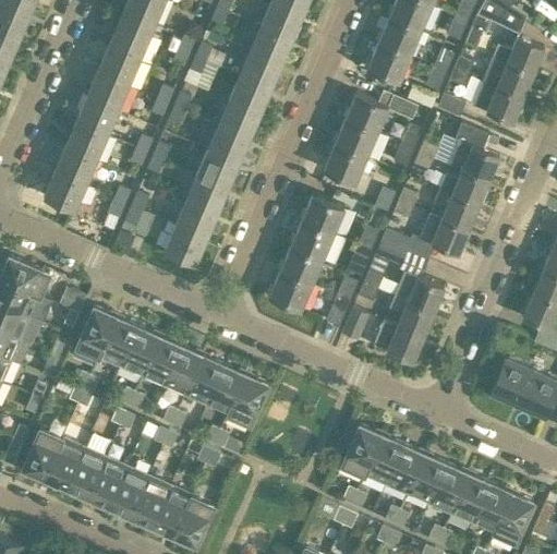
[(0,0),(0,23),(23,34),(34,8),(16,0),(0,0)]
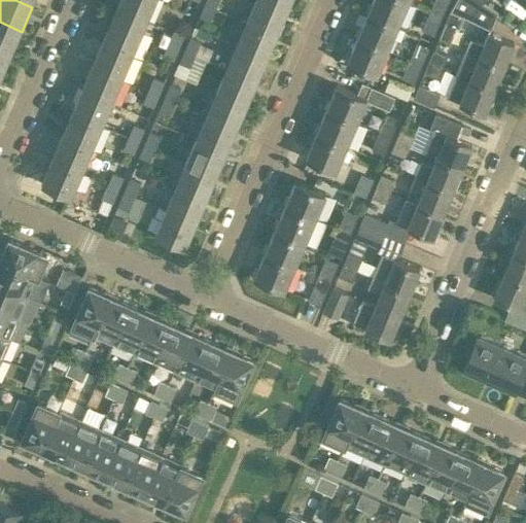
[(148,0),(123,0),(116,14),(145,28),(155,3),(148,0)]
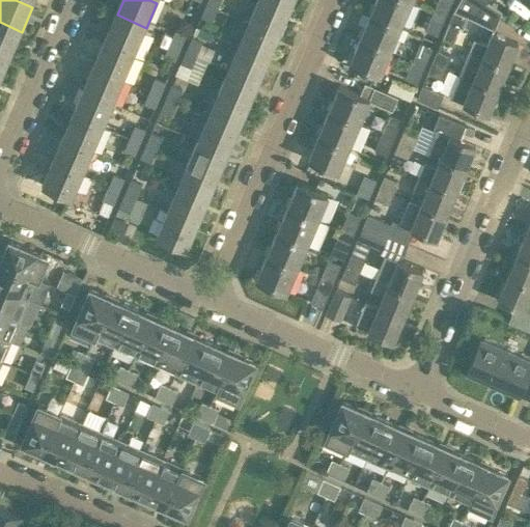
[(208,0),(206,6),(218,11),(222,0),(208,0)]
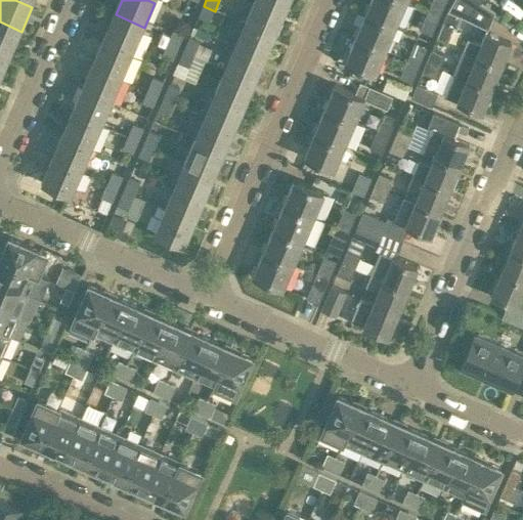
[(274,37),(285,13),(255,0),(245,24),(274,37)]
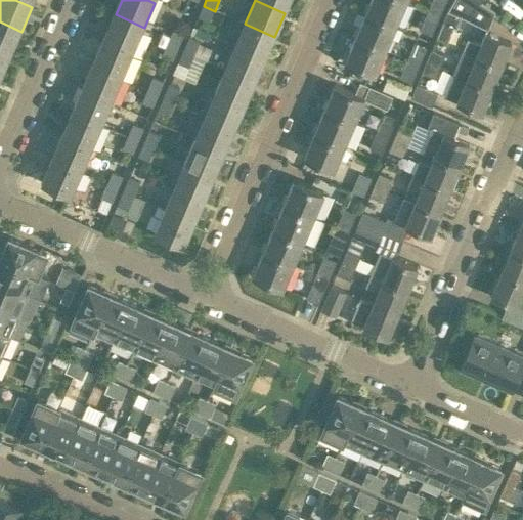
[(285,13),(290,0),(255,0),(285,13)]
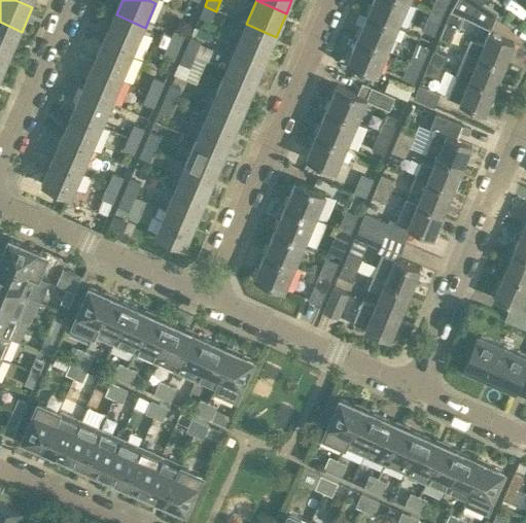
[(408,5),(395,0),(374,0),(367,15),(397,30),(408,5)]
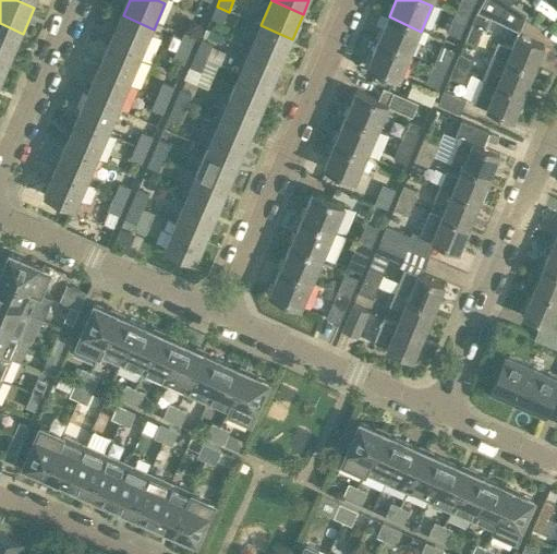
[(468,21),(475,3),(476,0),(461,0),(455,15),(468,21)]
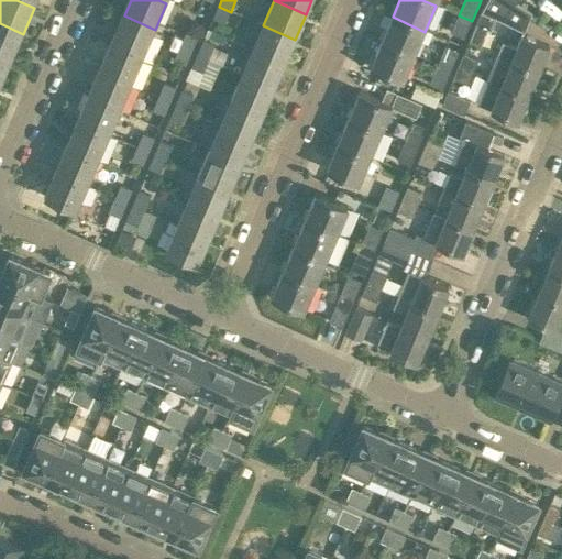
[(507,0),(488,0),(481,14),(469,44),(481,48),(487,32),(491,33),(496,21),(502,23),(514,3),(507,0)]
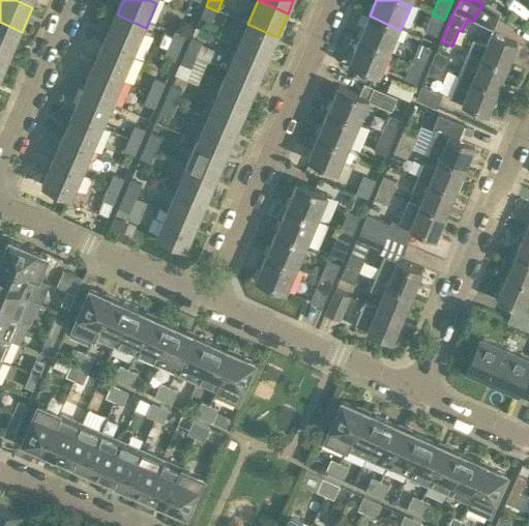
[(206,6),(200,20),(211,25),(217,11),(206,6)]
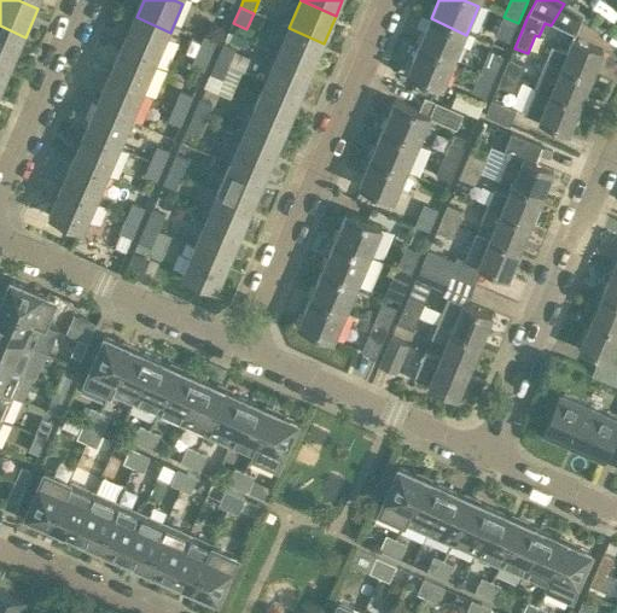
[(170,33),(137,17),(124,46),(158,60),(170,33)]
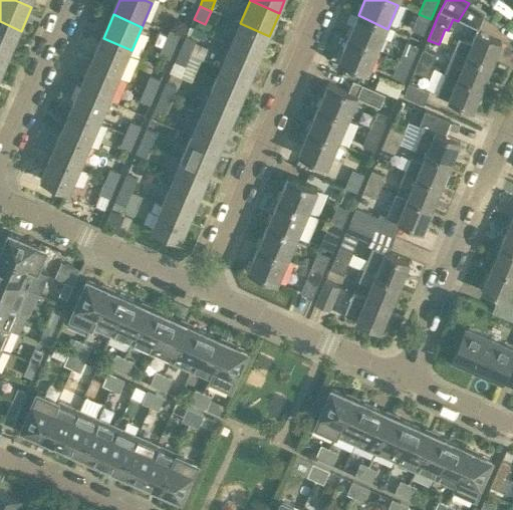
[(424,37),(431,19),(419,14),(412,32),(424,37)]
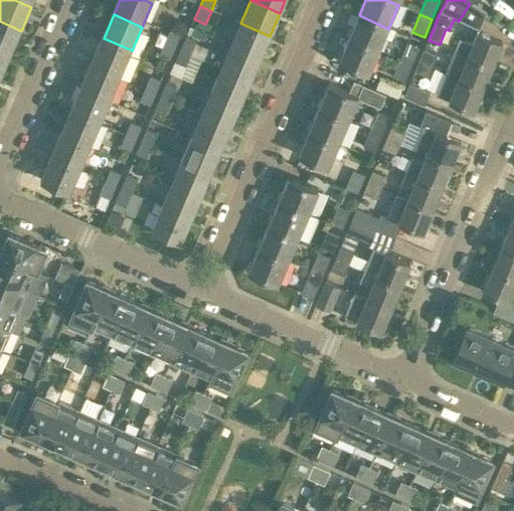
[(359,15),(348,39),(378,52),(388,29),(359,15)]
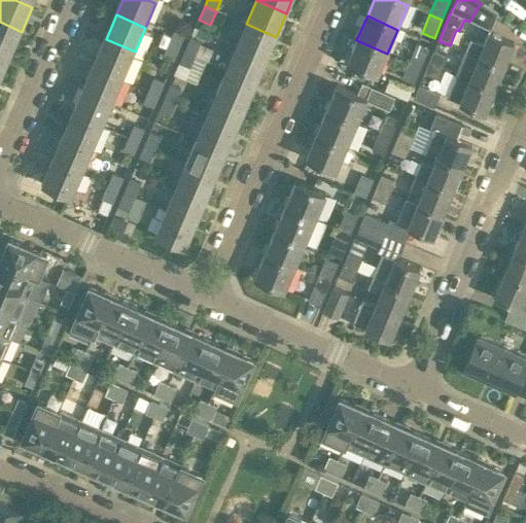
[(0,50),(11,56),(22,32),(0,22),(0,50)]
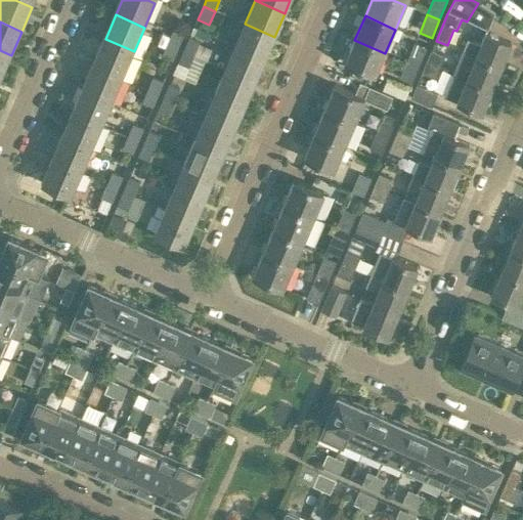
[(264,59),(274,37),(245,24),(234,47),(264,59)]
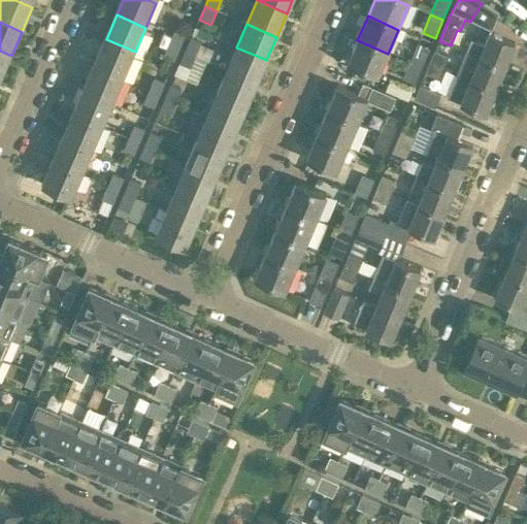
[(223,41),(195,29),(192,36),(220,48),(223,41)]
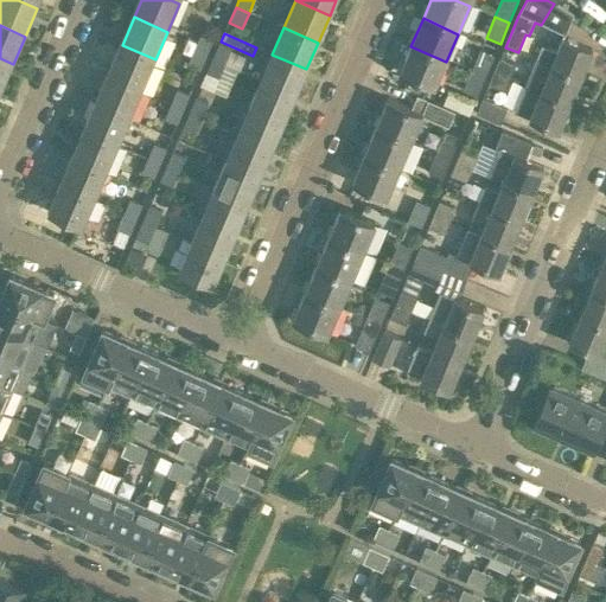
[(202,36),(195,51),(208,57),(214,42),(202,36)]
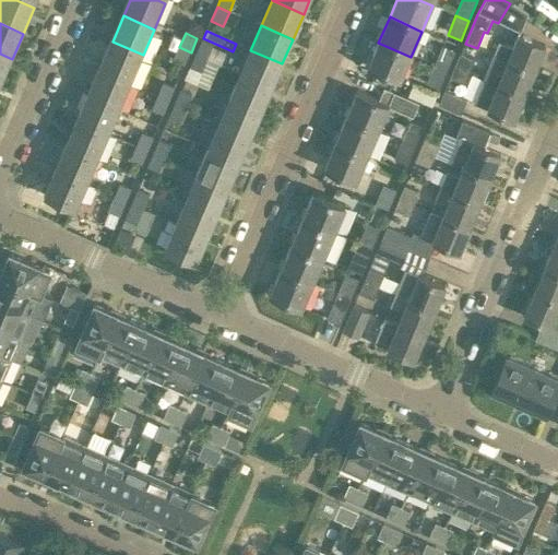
[(499,44),(494,57),(533,73),(544,49),(517,38),(512,49),(499,44)]
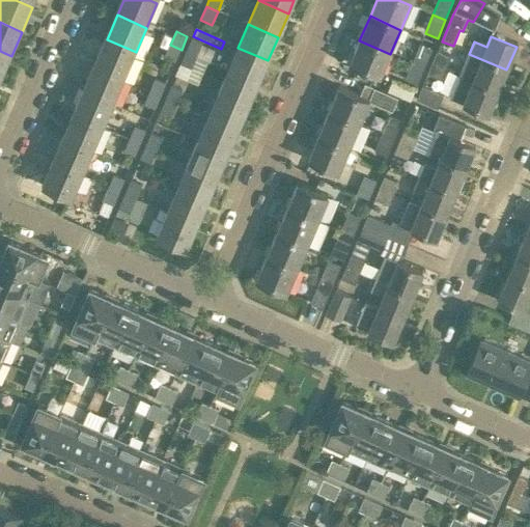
[(107,39),(96,64),(126,77),(136,52),(107,39)]
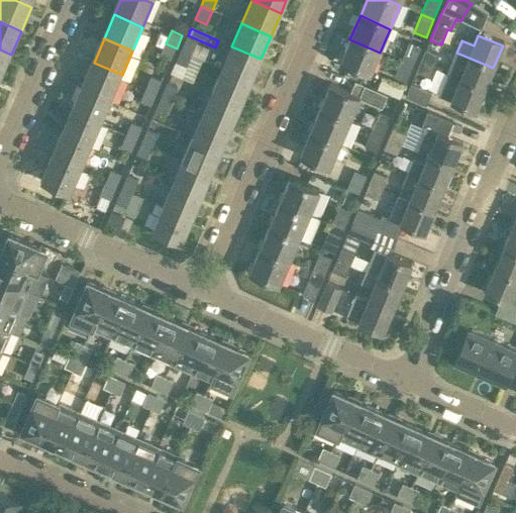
[(187,39),(181,53),(192,58),(196,47),(198,44),(187,39)]
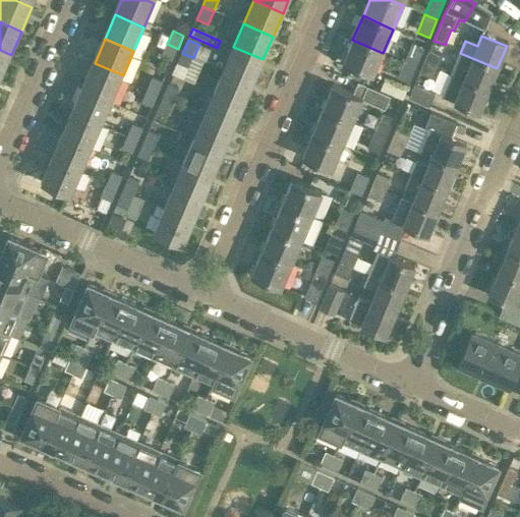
[(372,77),(383,53),(352,40),(342,64),(372,77)]
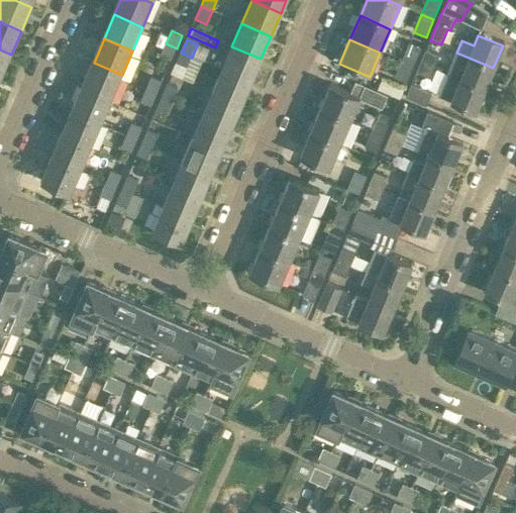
[(171,63),(177,48),(166,43),(160,58),(171,63)]
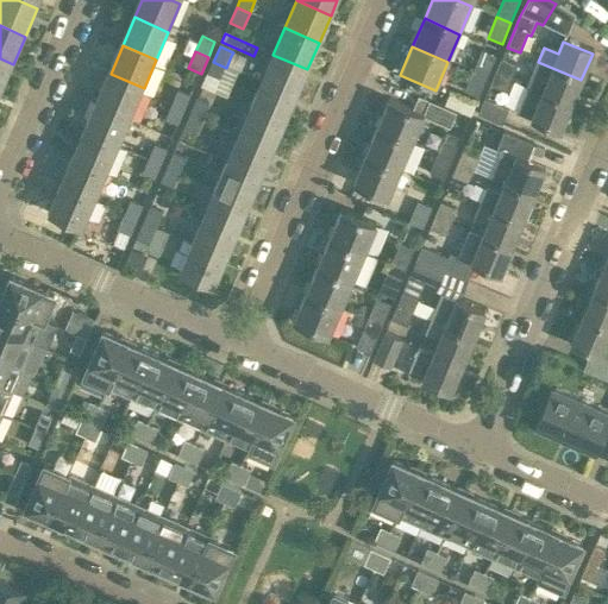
[(482,52),(472,73),(487,79),(496,58),(482,52)]
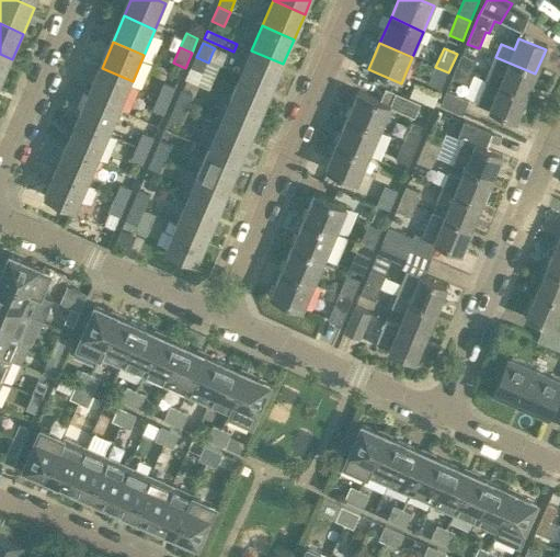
[(273,89),(283,64),(251,50),(241,76),(273,89)]
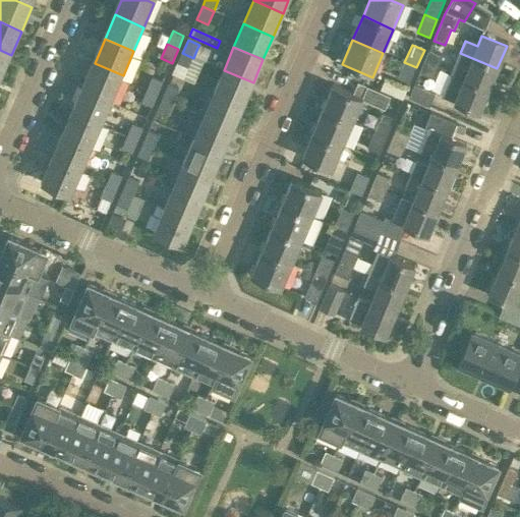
[(0,78),(1,79),(11,55),(0,50),(0,78)]
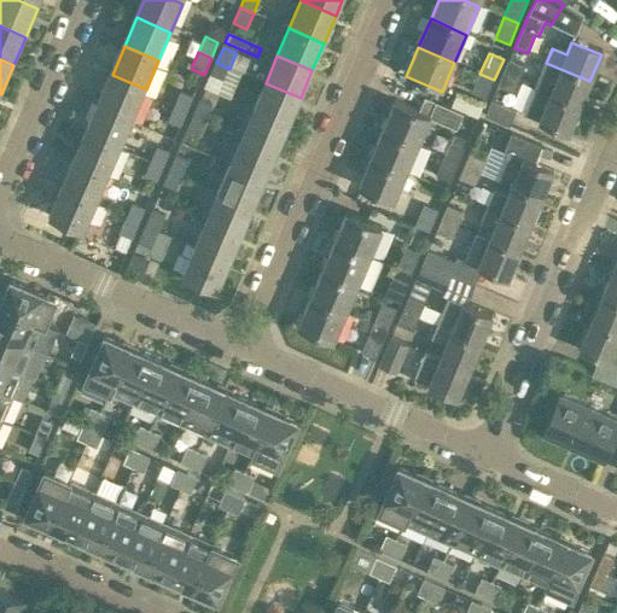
[(508,62),(502,76),(519,83),(525,69),(508,62)]
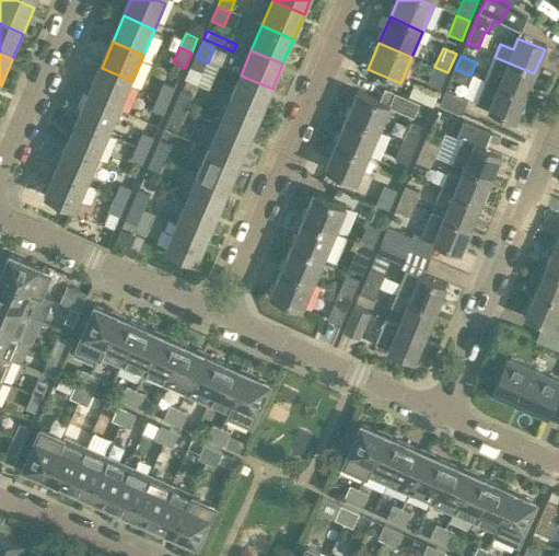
[(196,57),(185,82),(196,88),(201,74),(202,74),(208,62),(196,57)]
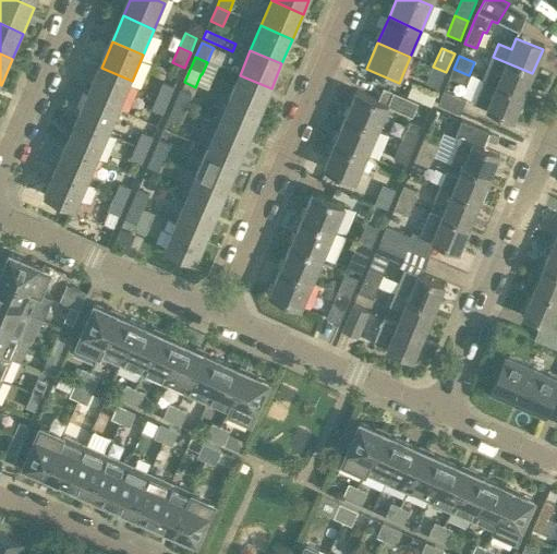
[(493,57),(483,81),(522,98),(532,73),(493,57)]
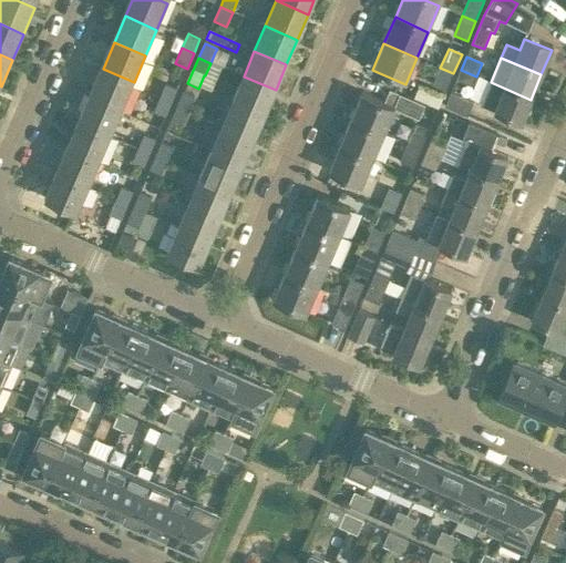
[(453,73),(440,68),(432,86),(445,93),(453,73)]
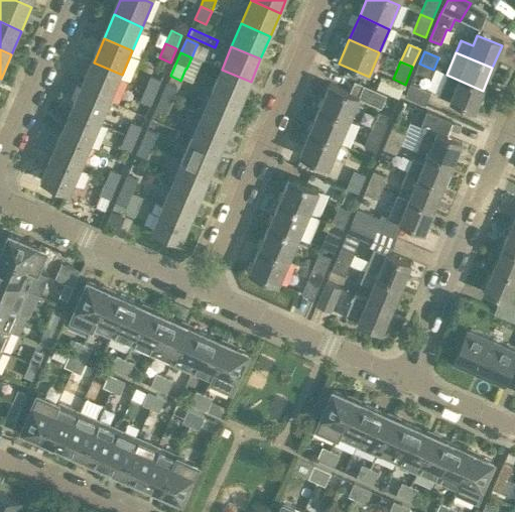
[(122,75),(94,62),(84,86),(112,98),(122,75)]
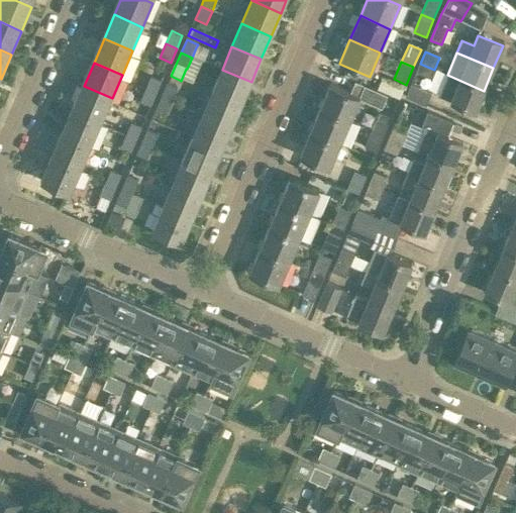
[(429,80),(434,70),(420,64),(415,74),(429,80)]
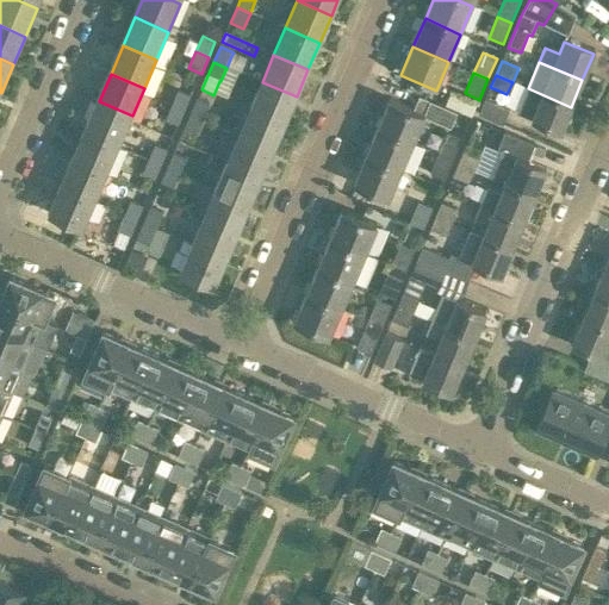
[(285,124),(297,97),(262,82),(250,110),(285,124)]
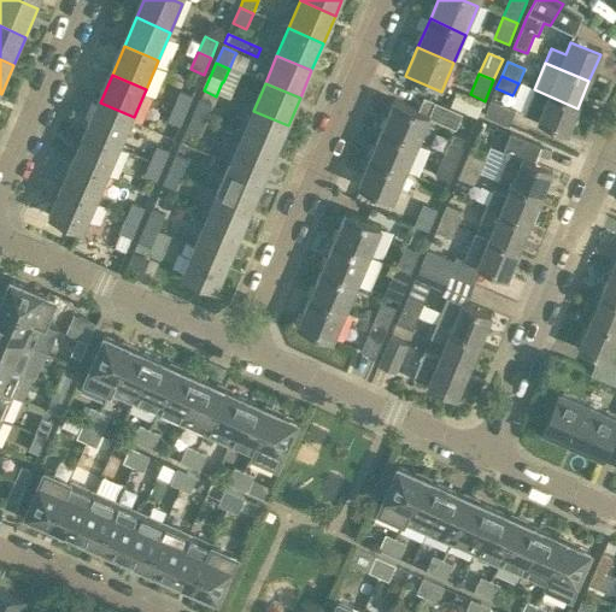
[(578,109),(534,89),(522,117),(567,135),(578,109)]
